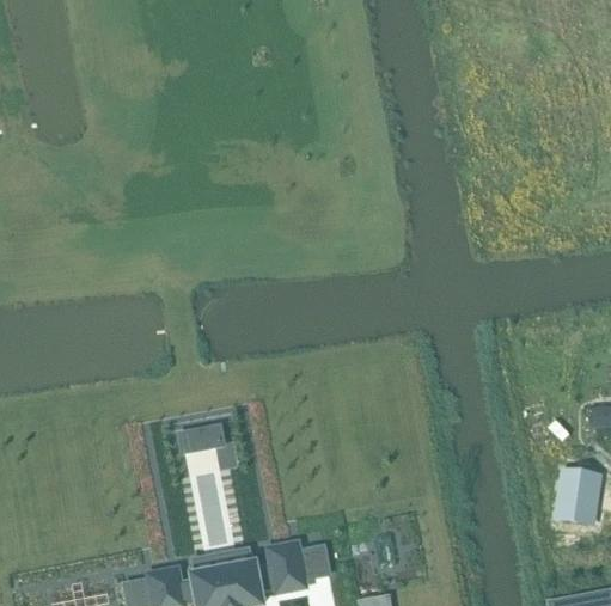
[(221,421),(176,429),(179,452),(225,444),(225,441),(224,436),(221,421)]
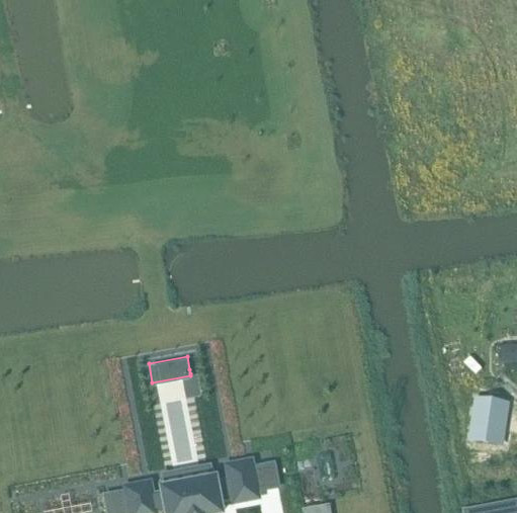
[(479,398),(472,436),(500,440),(505,403),(479,398)]
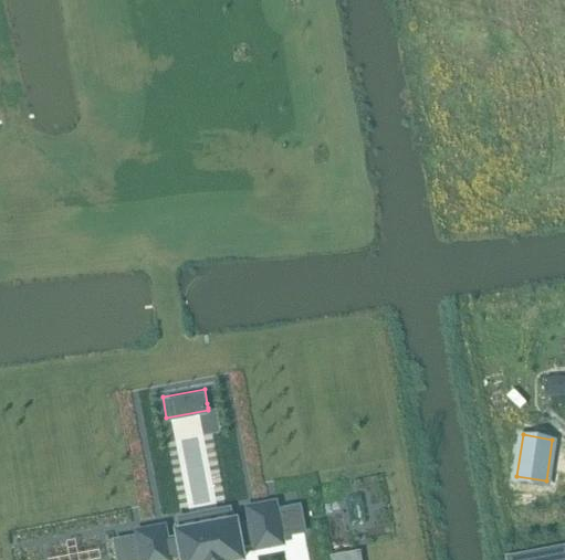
[(362,492),(347,494),(352,519),(366,517),(362,492)]
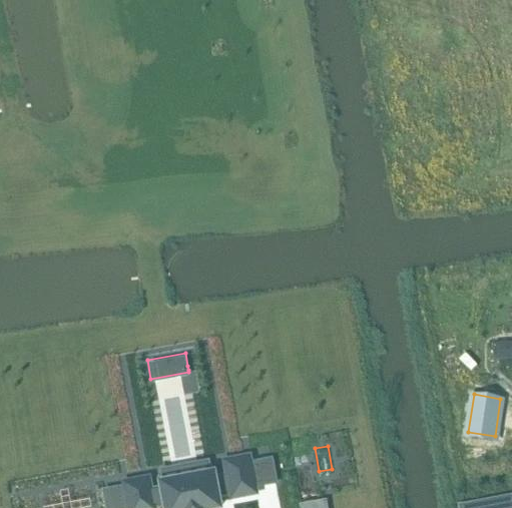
[(151,473),(121,478),(126,507),(223,507),(221,493),(227,492),(229,499),(259,493),(258,485),(278,481),(273,455),(252,459),(251,452),(221,457),(222,467),(216,468),(157,479),(152,480),(151,473)]
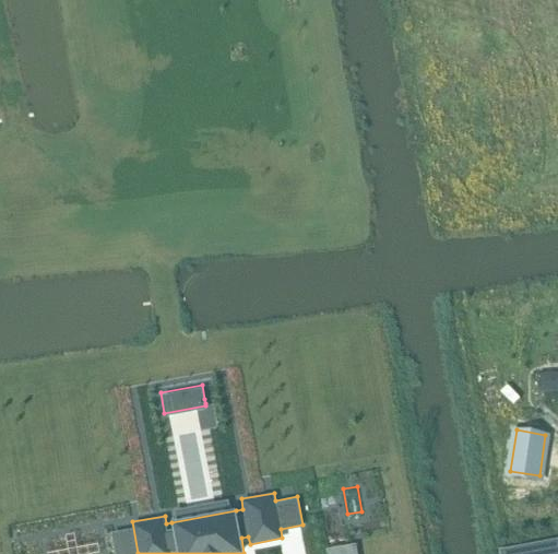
[(525,542),(499,547),(499,553),(530,553),(529,542),(525,542)]
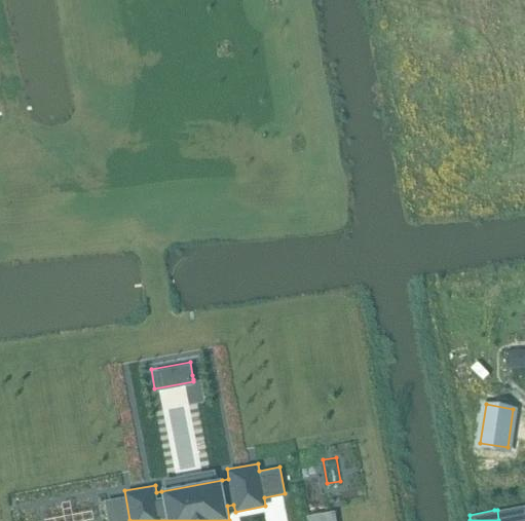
[(336,520),(335,511),(307,516),(307,520),(336,520)]
